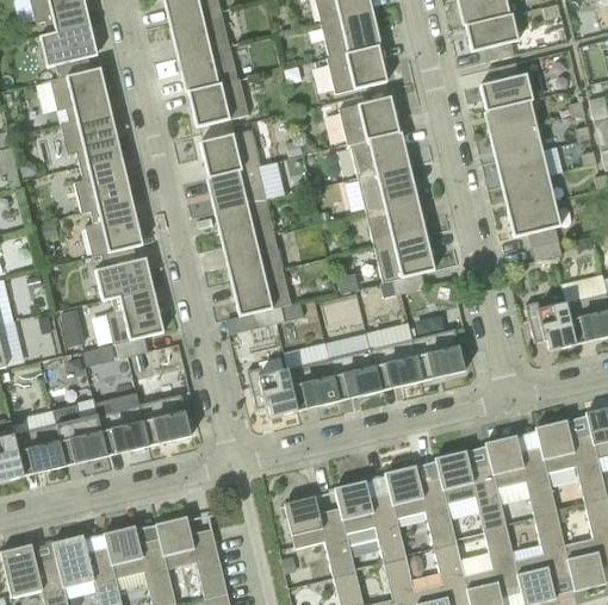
[(49,32),(91,22),(85,0),(32,0),(37,22),(45,19),(49,32)]
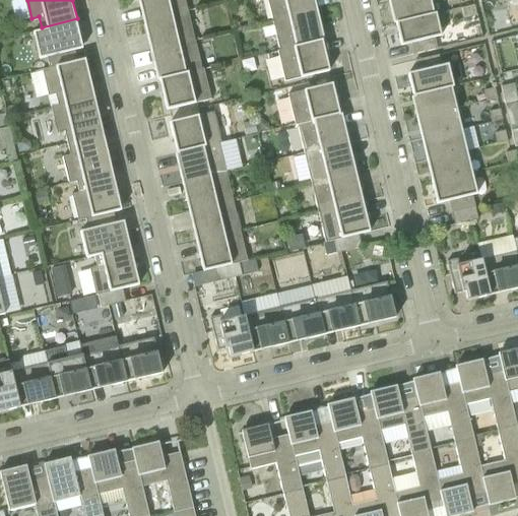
[(142,0),(147,17),(189,7),(187,0),(142,0)]
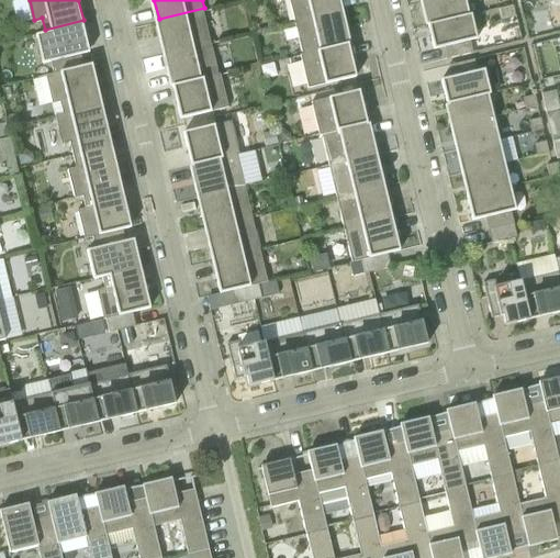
[(291,0),(297,20),(342,9),(340,0),(291,0)]
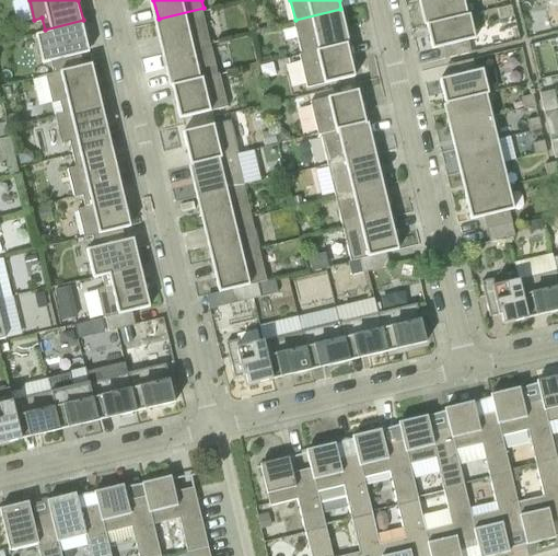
[(428,22),(468,11),(465,0),(420,0),(426,22),(428,21),(428,22)]
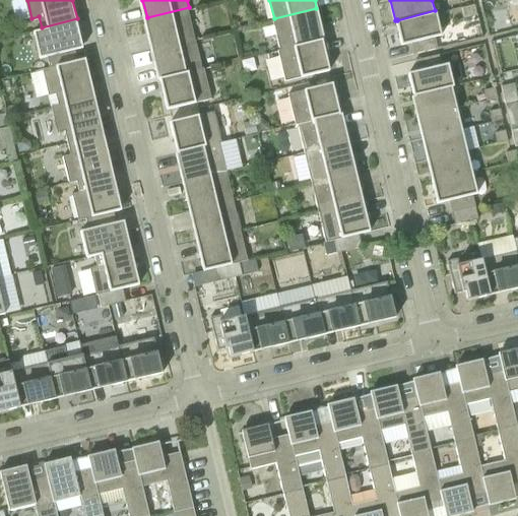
[(153,47),(196,37),(189,7),(147,17),(153,47)]
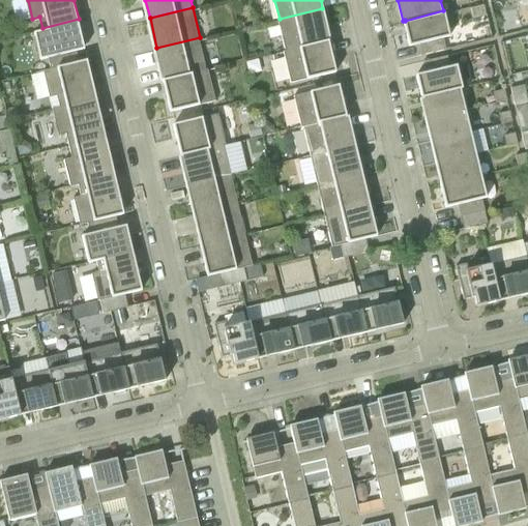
[(329,38),(329,37),(322,8),(280,19),(286,48),(329,38)]
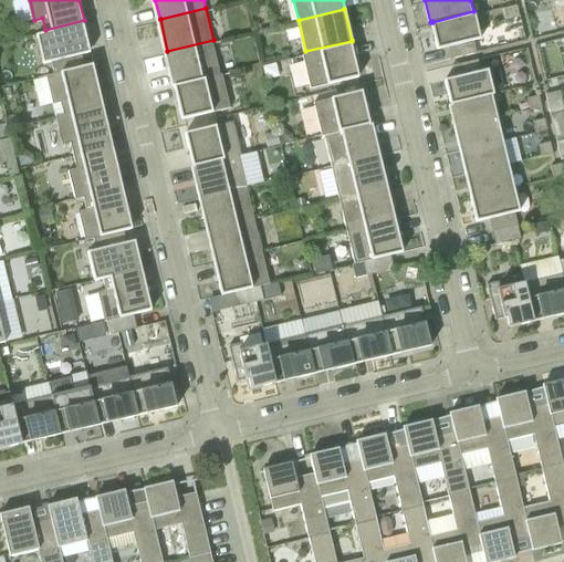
[(449,43),(452,55),(478,50),(476,38),(482,35),(476,11),(473,11),(432,22),(438,47),(449,43)]
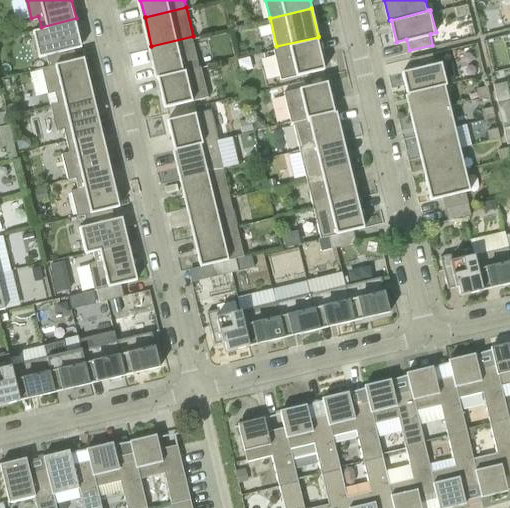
[(75,46),(82,45),(76,18),(41,27),(39,28),(34,29),(40,55),(47,53),(50,63),(77,57),(75,46)]
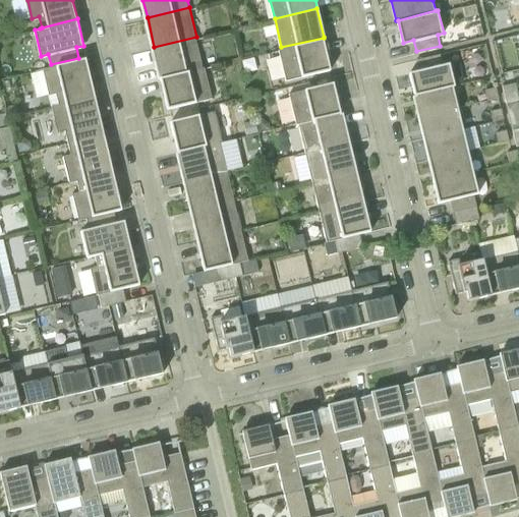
[(161,76),(204,66),(196,37),(154,47),(161,76)]
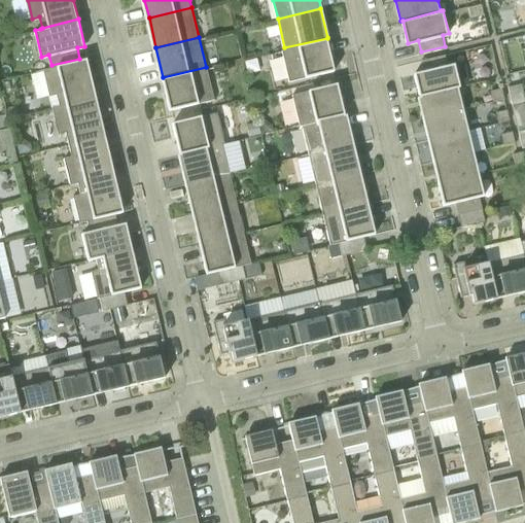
[(327,38),(284,47),(282,48),(290,79),(335,69),(327,38)]
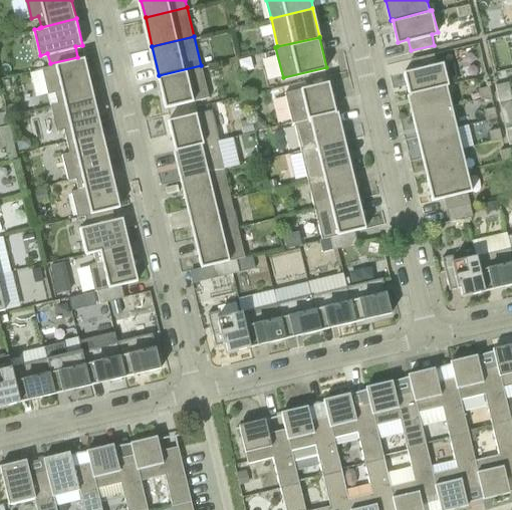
[(410,91),(448,83),(450,83),(444,60),(438,62),(436,51),(412,56),(415,67),(405,70),(410,91)]
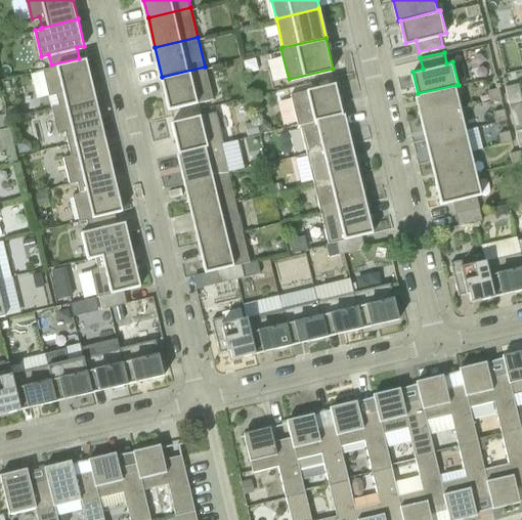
[(60,102),(94,94),(96,93),(87,56),(79,58),(51,65),(51,66),(44,68),(50,94),(57,92),(60,102)]
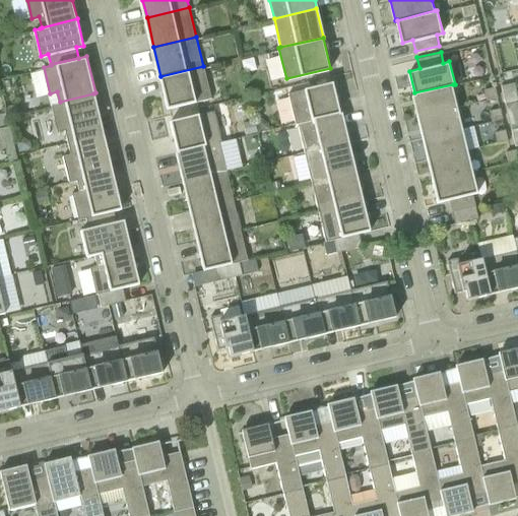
[(203,66),(160,76),(168,107),(212,97),(205,65),(203,66)]
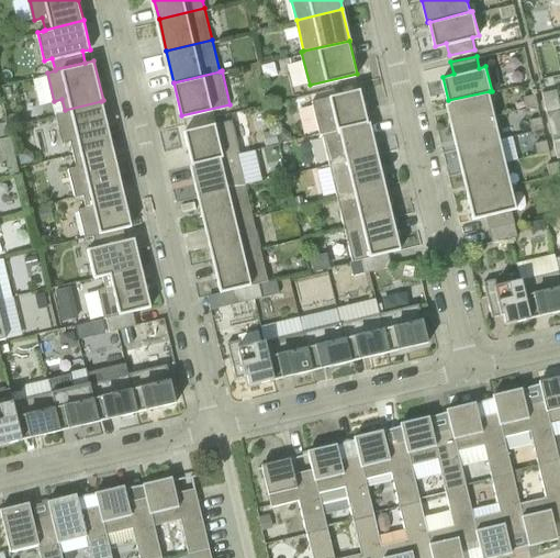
[(321,132),(368,120),(360,87),(313,99),(321,132)]
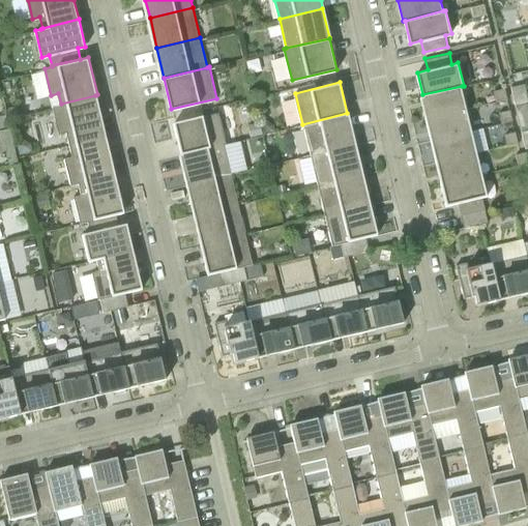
[(514,94),(527,91),(525,83),(511,86),(514,94)]
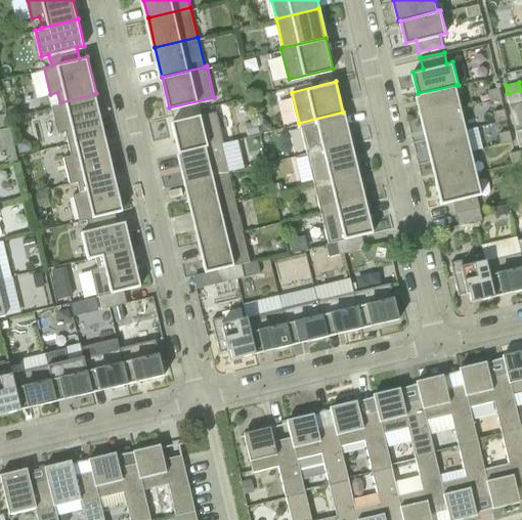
[(421,115),(461,105),(457,85),(418,93),(418,94),(416,94),(421,115)]
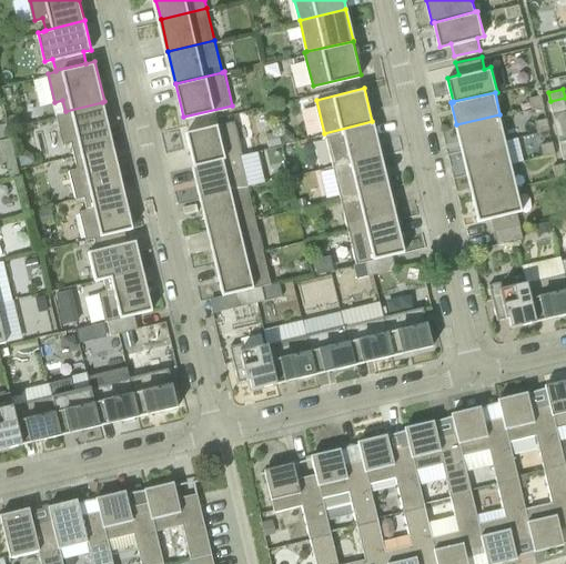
[(532,108),(545,104),(542,92),(528,94),(532,108)]
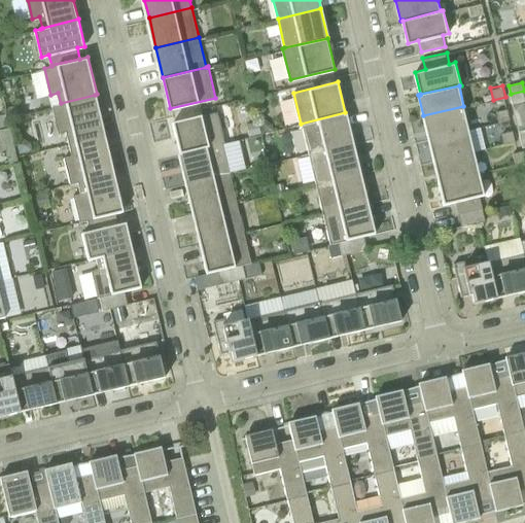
[(514,103),(524,101),(524,91),(511,94),(514,103)]
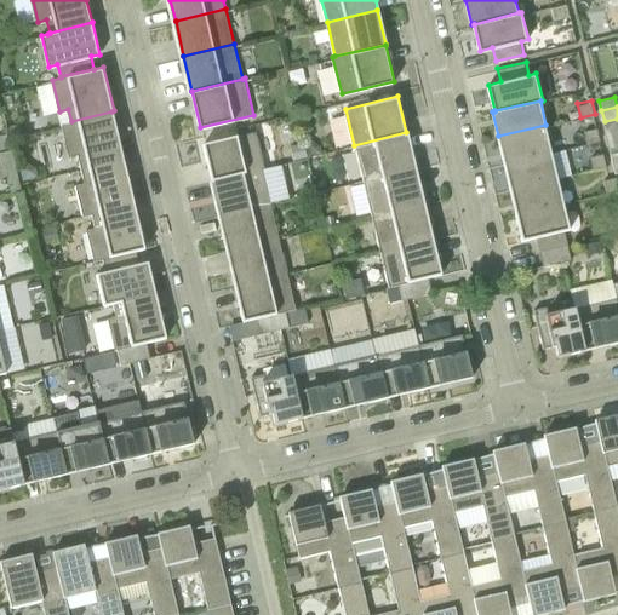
[(83,167),(115,159),(112,145),(119,144),(112,111),(72,121),(69,122),(62,125),(70,156),(79,154),(83,167)]
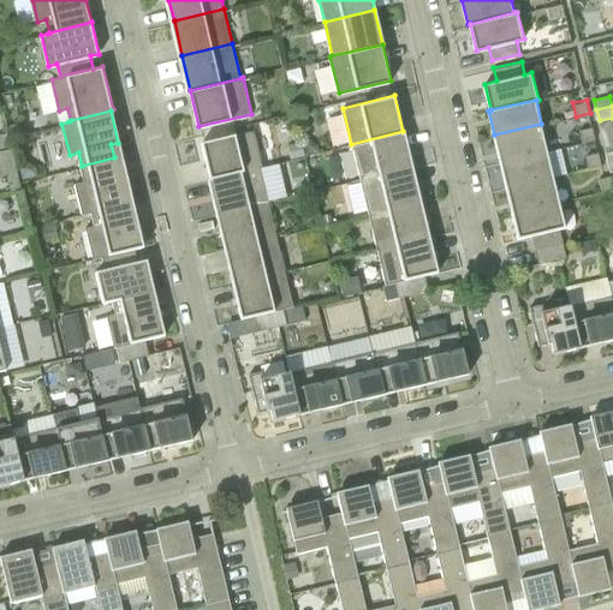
[(500,160),(547,149),(541,124),(494,135),(500,160)]
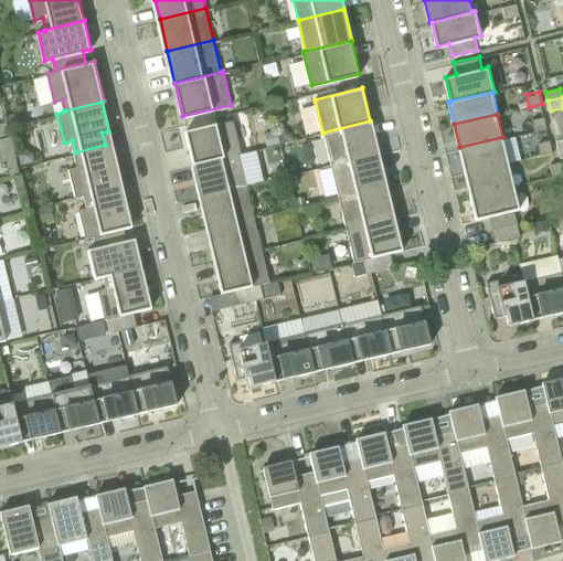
[(534,129),(548,126),(544,115),(531,117),(534,129)]
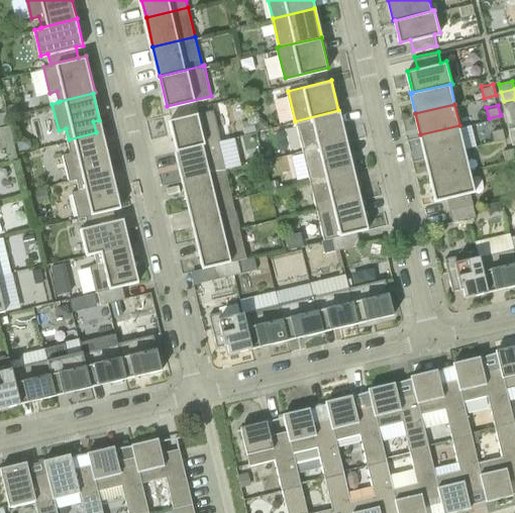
[(177,148),(219,139),(221,139),(214,108),(170,119),(177,148)]
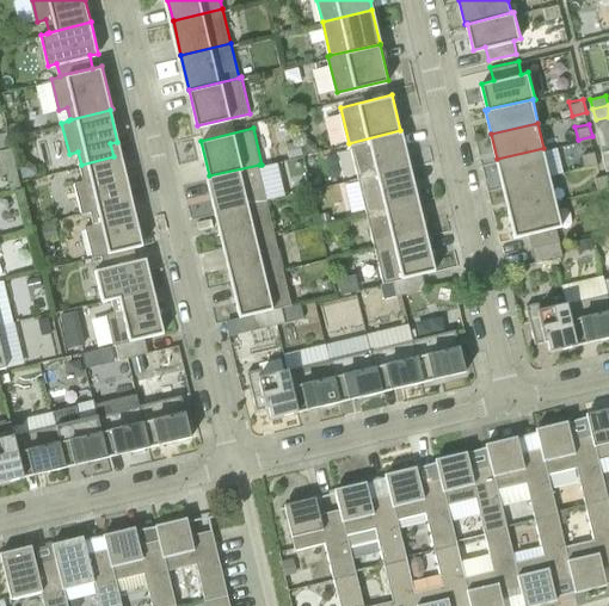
[(358,177),(408,165),(400,130),(349,143),(351,143),(358,177)]
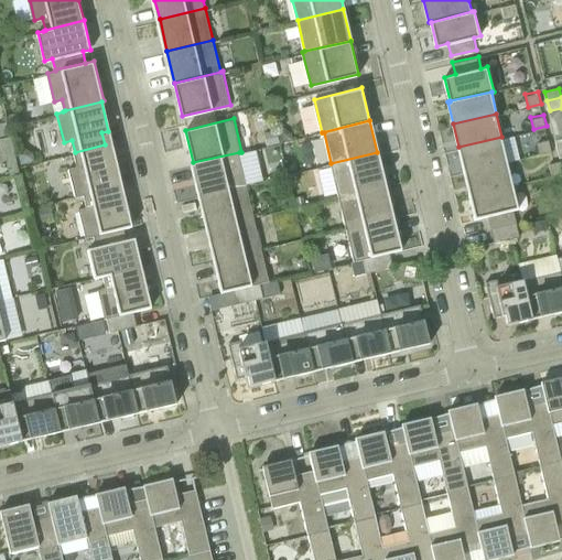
[(464,171),(507,160),(501,137),(458,147),(464,171)]
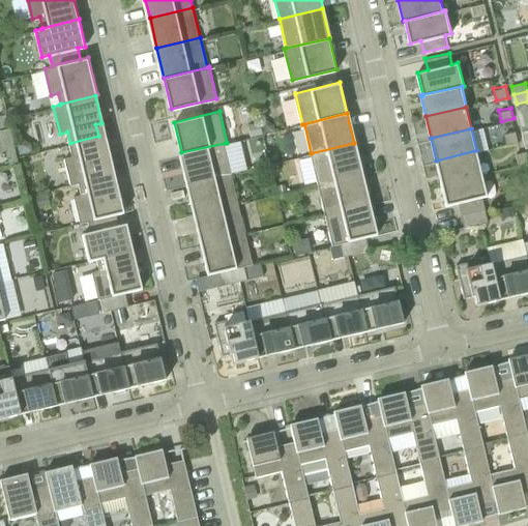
[(505,143),(518,140),(516,129),(503,132),(505,143)]
